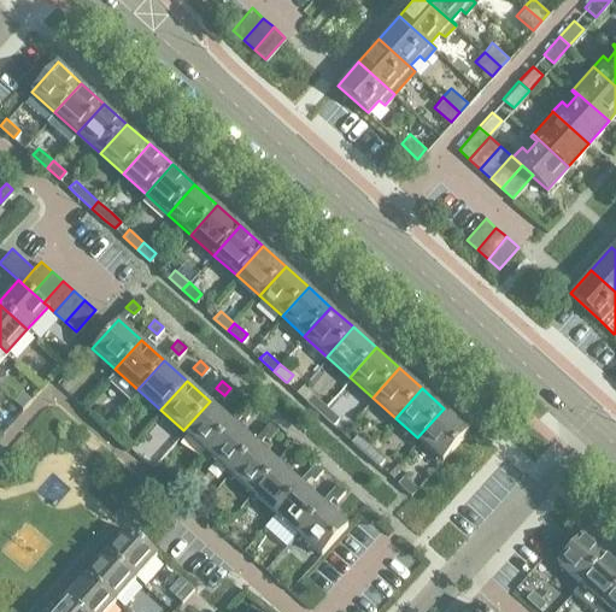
[(13,399),(21,406),(28,396),(21,390),(13,399)]
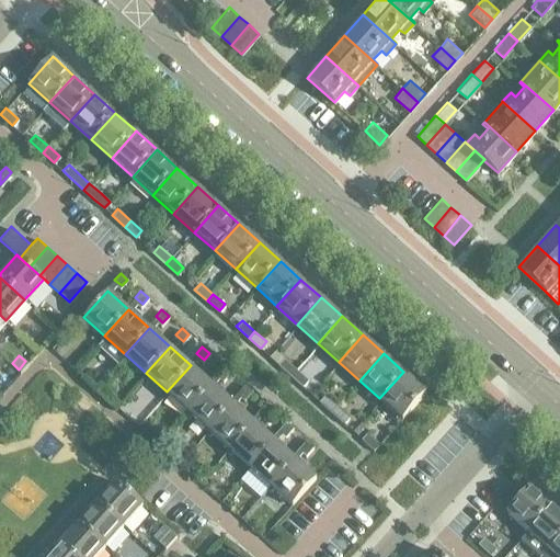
[(289,374),(295,368),(283,357),(277,363),(289,374)]
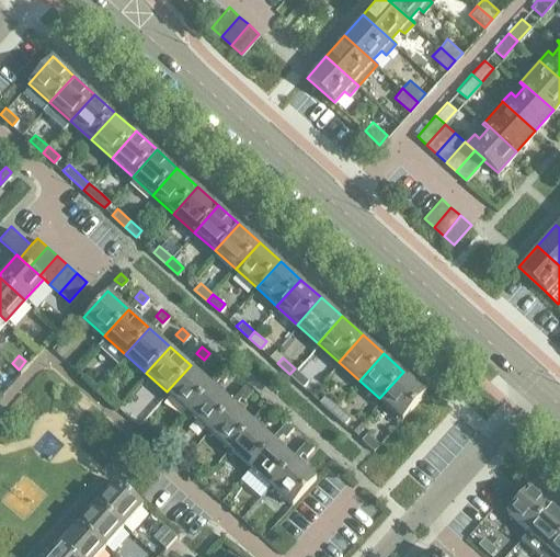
[(210,384),(191,365),(167,391),(187,410),(210,384)]
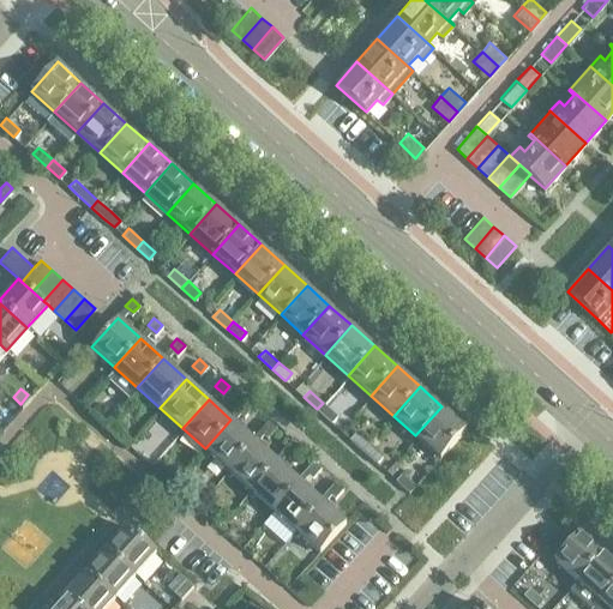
[(244,399),(238,406),(245,414),(252,406),(244,399)]
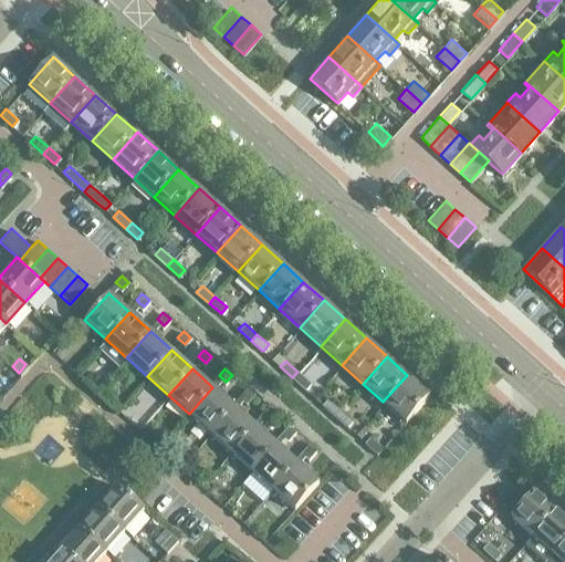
[(304,388),(310,382),(297,372),(292,377),(304,388)]
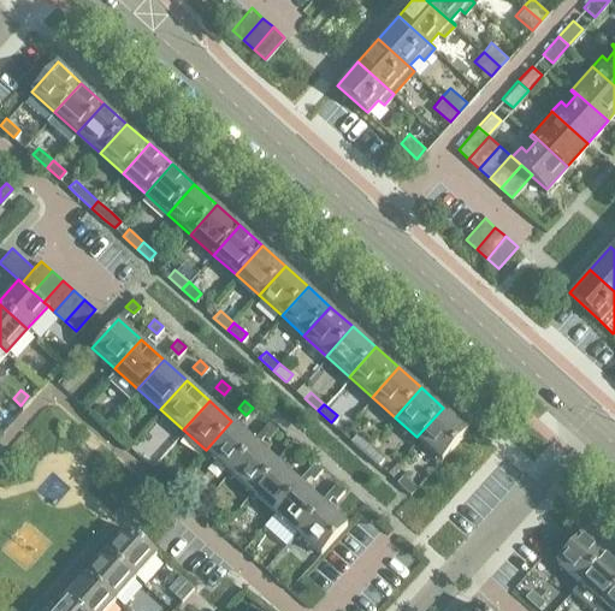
[(443,408),(417,437),(441,458),(467,428),(443,408)]
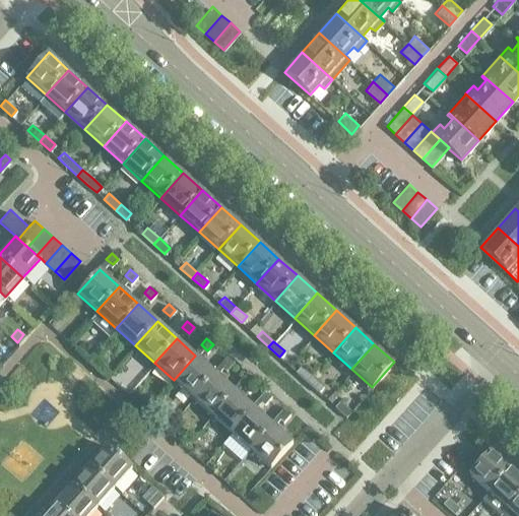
[(214,373),(195,356),(174,380),(193,397),(214,373)]
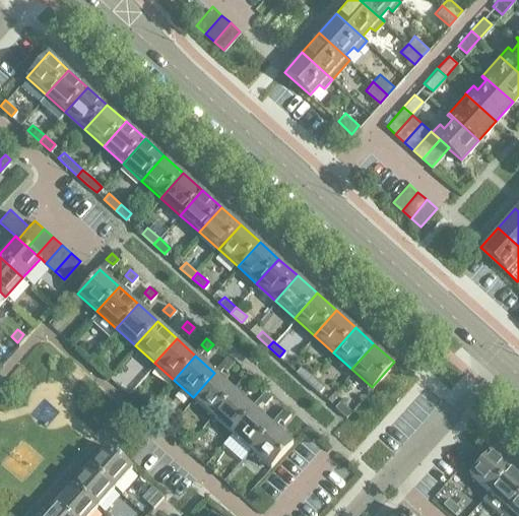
[(225,356),(220,362),(228,368),(233,362),(225,356)]
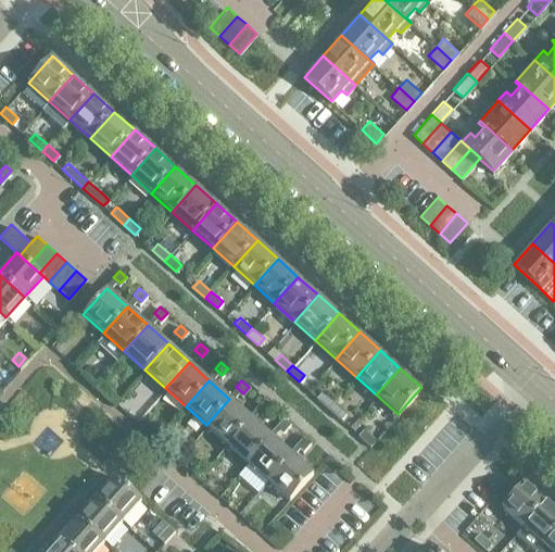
[(328,408),(333,401),(322,390),(316,397),(328,408)]
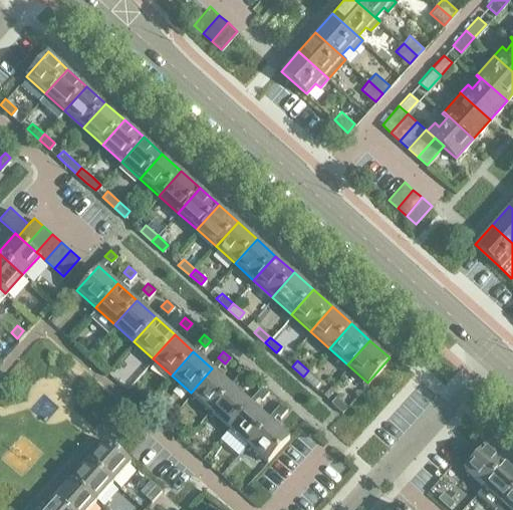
[(231,386),(212,368),(191,393),(210,410),(231,386)]
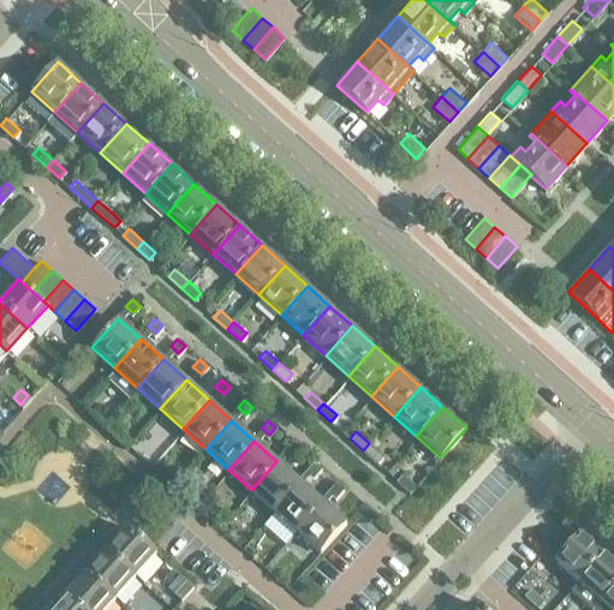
[(290,441),(284,448),(291,455),(298,448),(290,441)]
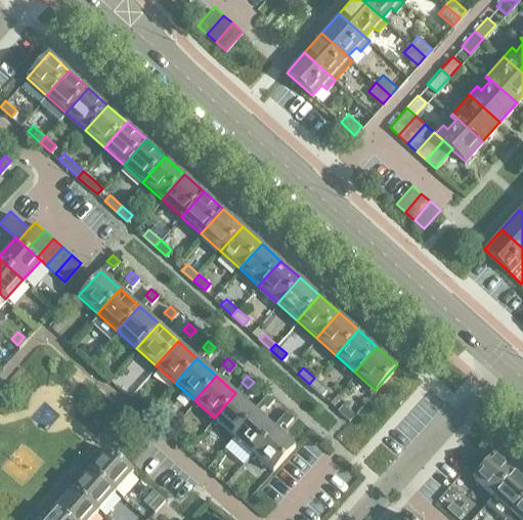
[(309,384),(320,394),(325,388),(314,378),(309,384)]
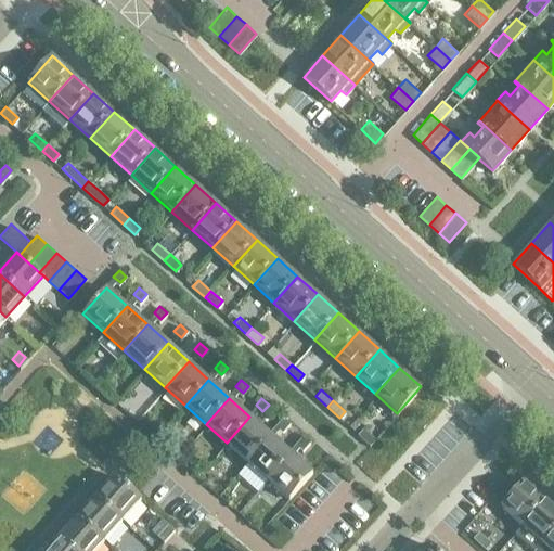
[(270,435),(249,417),(227,443),(246,461),(270,435)]
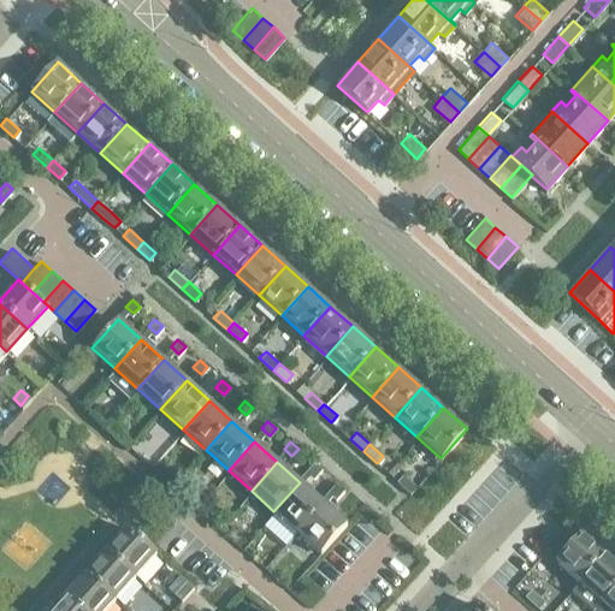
[(313,462),(307,469),(314,476),(320,469),(313,462)]
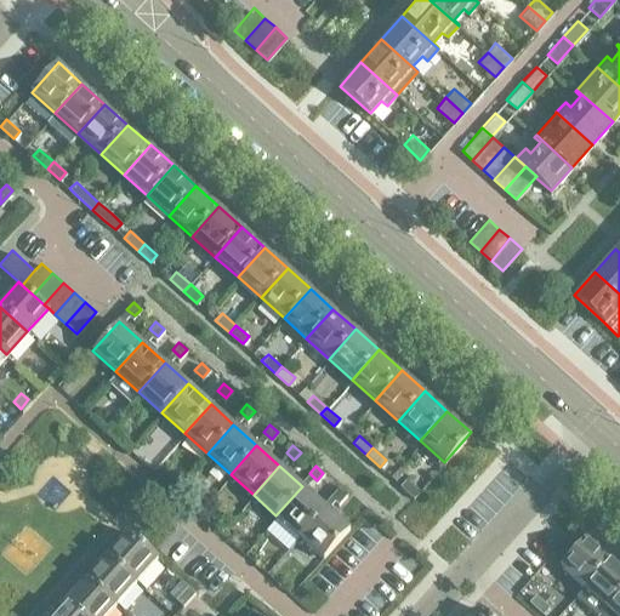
[(413,496),(419,489),(405,477),(399,484),(413,496)]
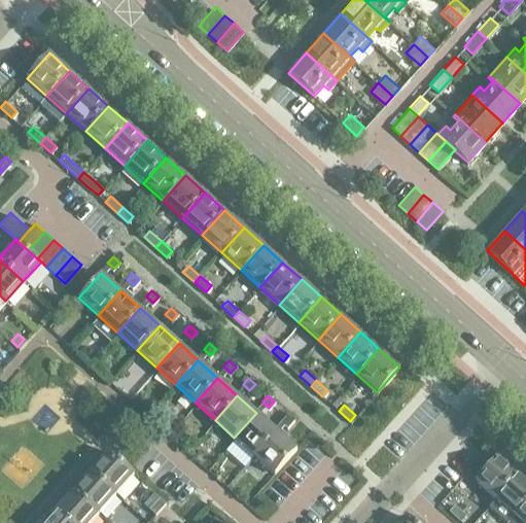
[(287,412),(281,418),(288,424),(293,418),(287,412)]
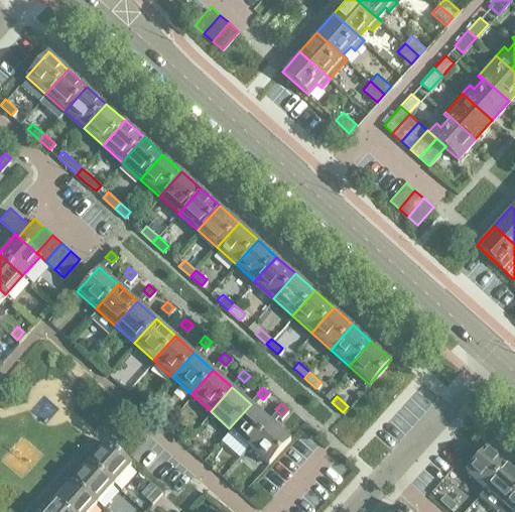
[(270,421),(251,404),(229,428),(248,445),(270,421)]
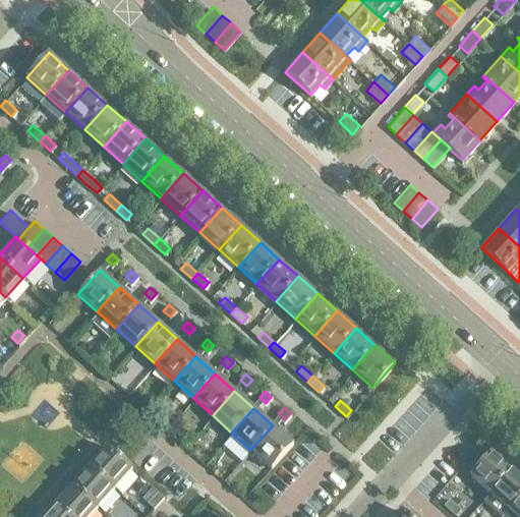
[(292,443),(273,425),(250,450),(271,467),(292,443)]
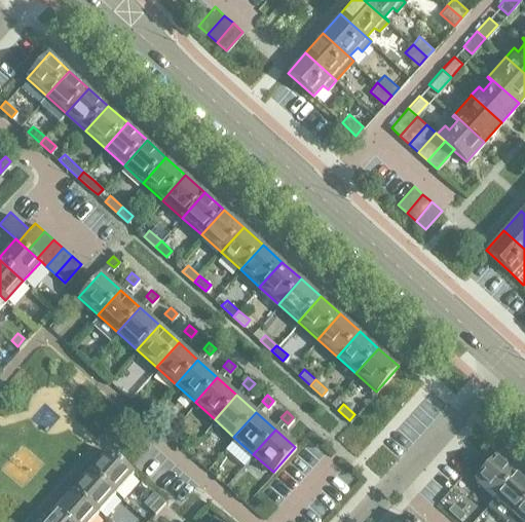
[(107,449),(89,470),(114,492),(133,472),(107,449)]
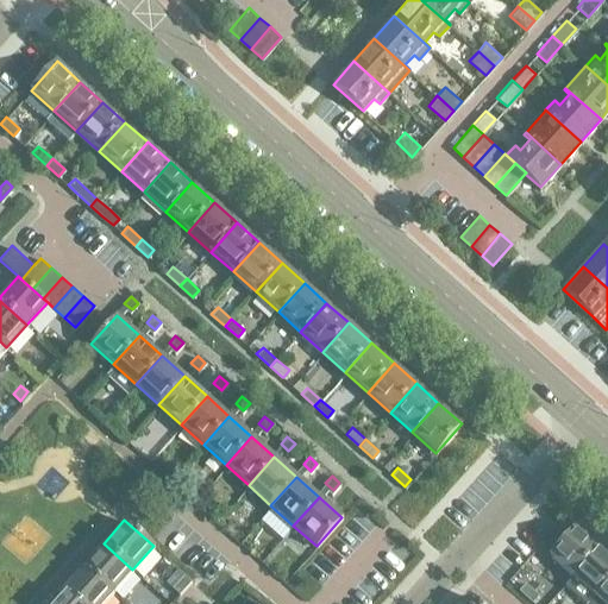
[(575,524),(549,554),(572,576),(599,546),(575,524)]
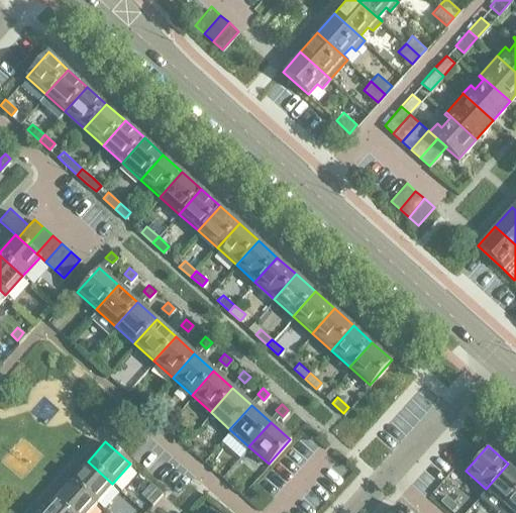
[(88,462),(71,480),(95,502),(112,484),(88,462)]
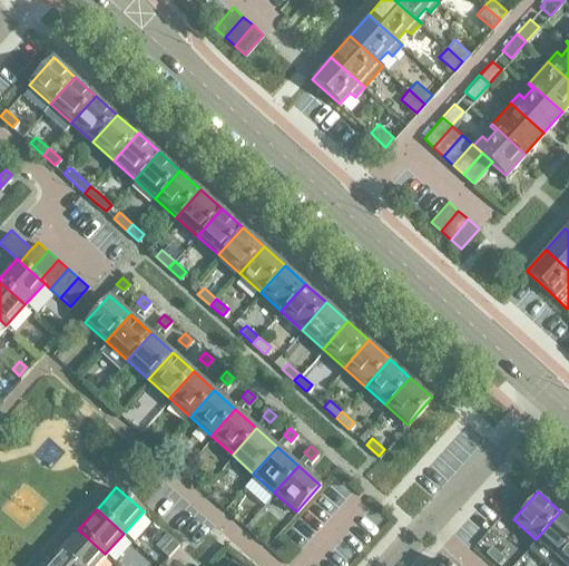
[(568,543),(568,519),(560,511),(536,539),(557,558),(568,543)]
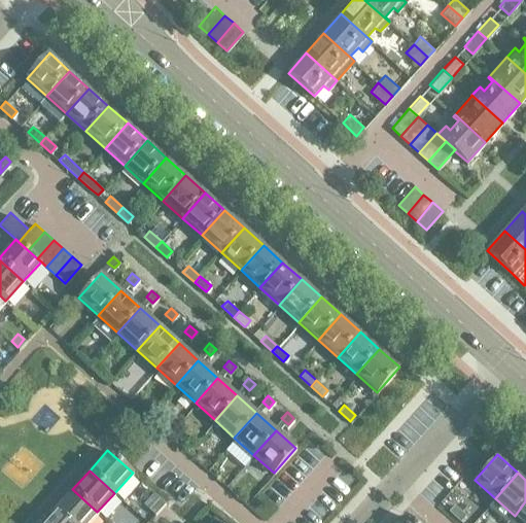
[(72,489),(55,509),(70,522),(86,522),(97,512),(72,489)]
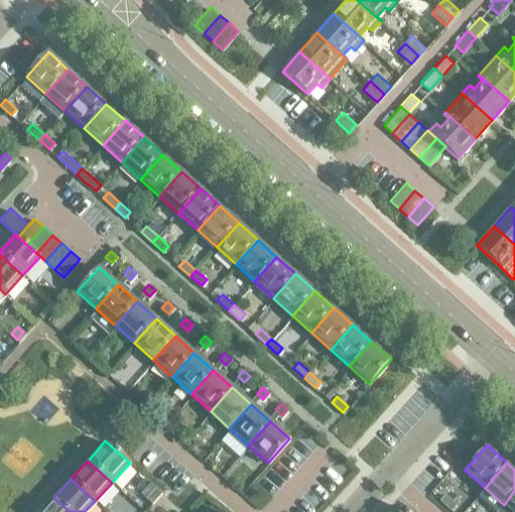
[(161,491),(155,486),(145,497),(151,502),(161,491)]
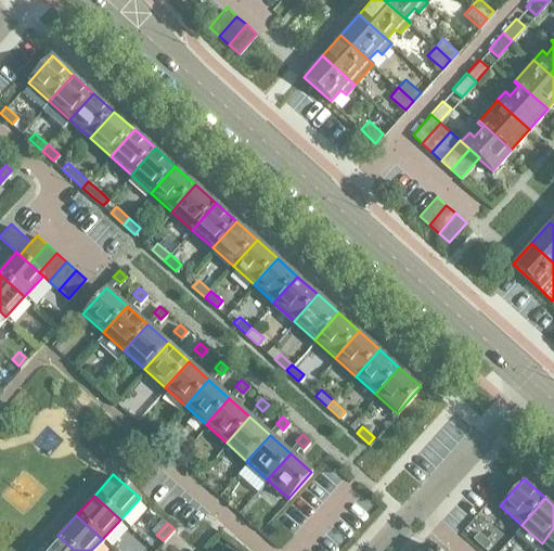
[(553,550),(553,528),(542,543),(551,550),(553,550)]
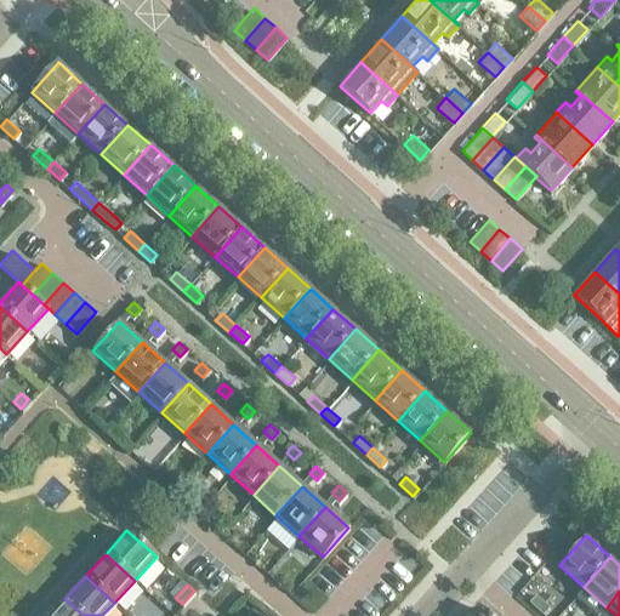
[(541,612),(542,612),(549,605),(535,593),(528,600),(541,612)]
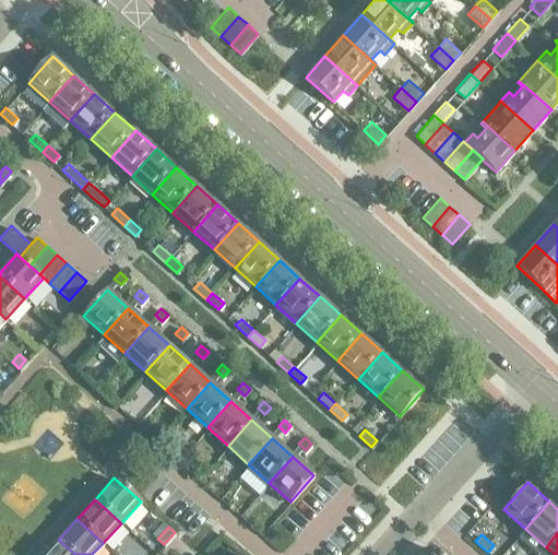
[(74,554),(58,540),(44,554),(74,554)]
